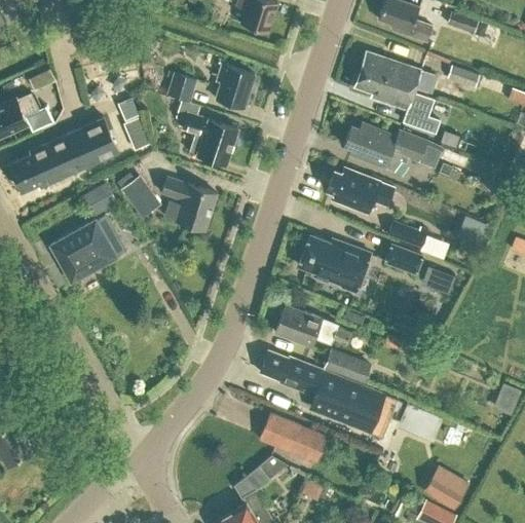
[(241,24),(268,32),(277,1),(273,0),(238,0),(236,7),(246,10),(241,24)]
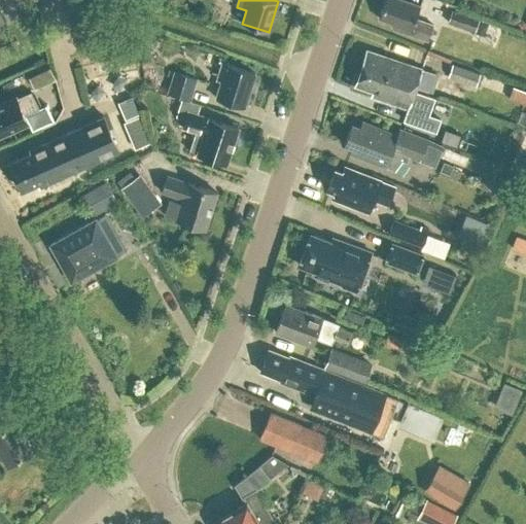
[(396,27),(394,31),(430,43),(435,29),(418,23),(422,9),(395,0),(387,0),(380,22),(396,27)]
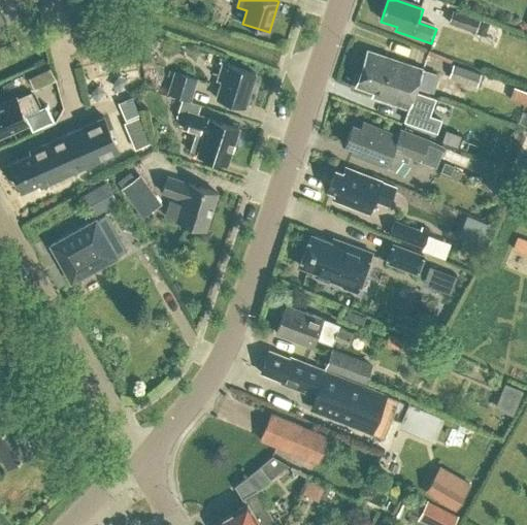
[(448,25),(475,35),(481,21),(453,10),(448,25)]
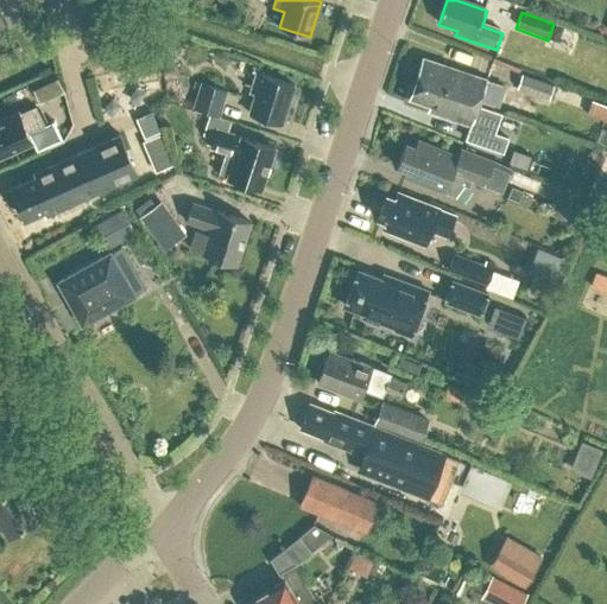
[(108,51),(113,71),(145,64),(141,45),(108,51)]
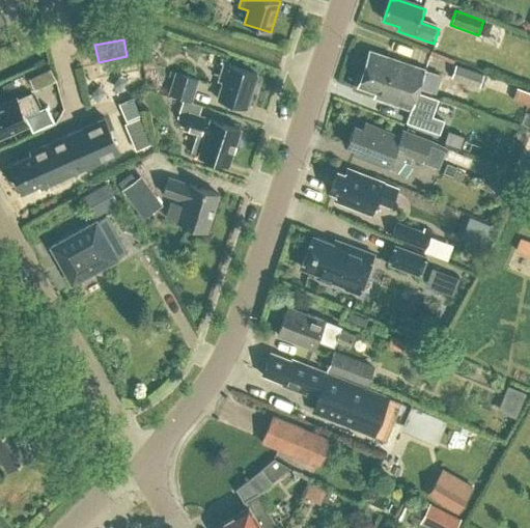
[(372,53),(367,70),(402,82),(399,86),(420,93),(421,90),(434,94),(440,76),(427,71),(372,53)]
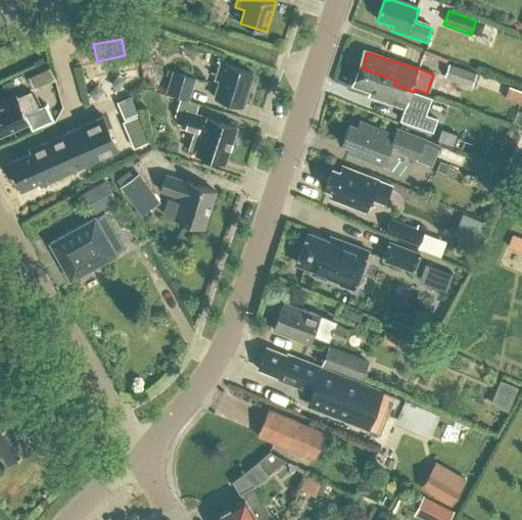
[(472,87),(477,73),(448,63),(443,77),(472,87)]
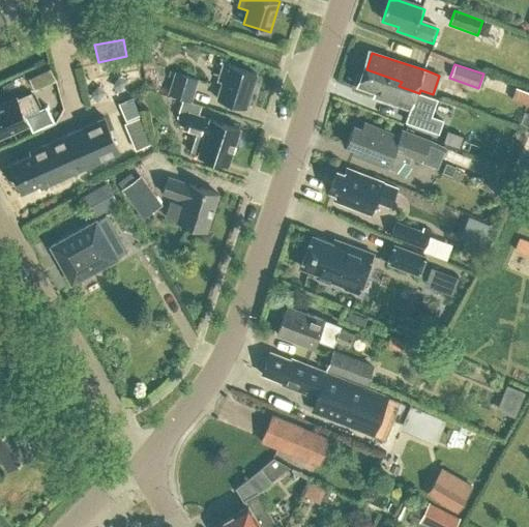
[(224,65),(219,77),(225,79),(217,99),(245,108),(256,75),(224,65)]
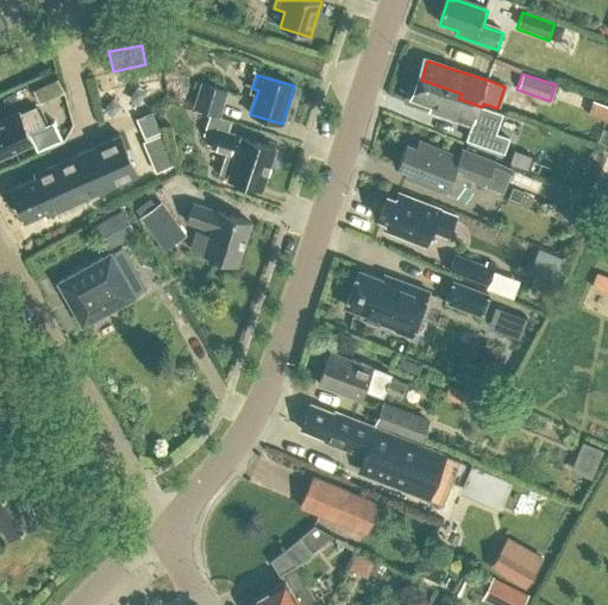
[(56,76),(32,87),(42,106),(64,95),(56,76)]
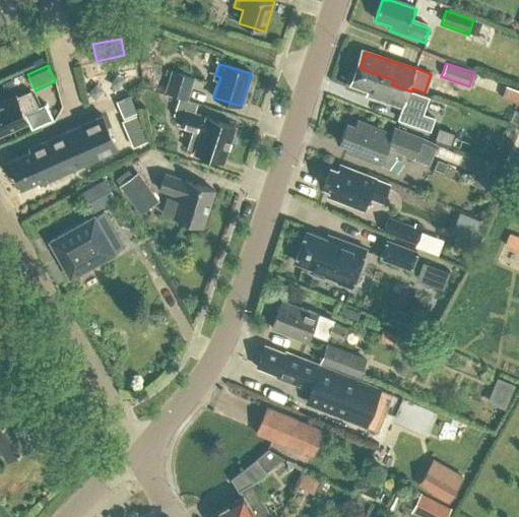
[(360,68),(353,87),(370,92),(371,92),(369,98),(405,110),(401,122),(434,132),(437,120),(425,116),(432,98),(411,91),(391,84),(394,80),(360,68)]
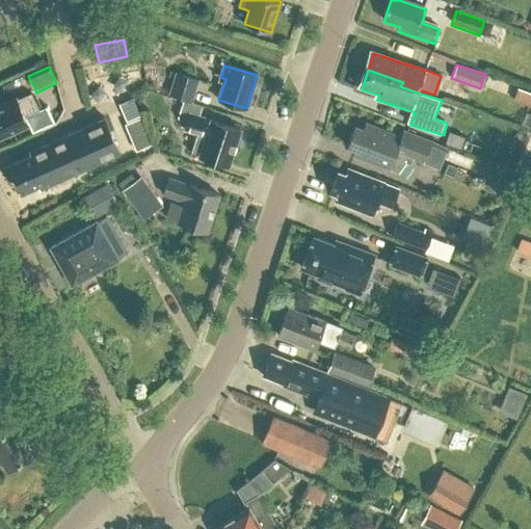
[(174,72),(166,94),(189,102),(196,79),(174,72)]
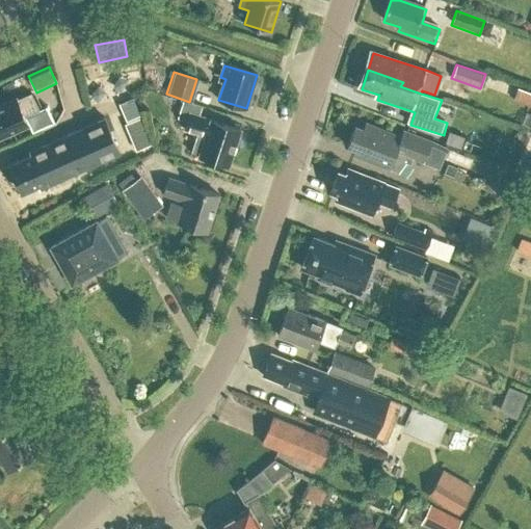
[(213,102),(217,87),(204,83),(198,97),(213,102)]
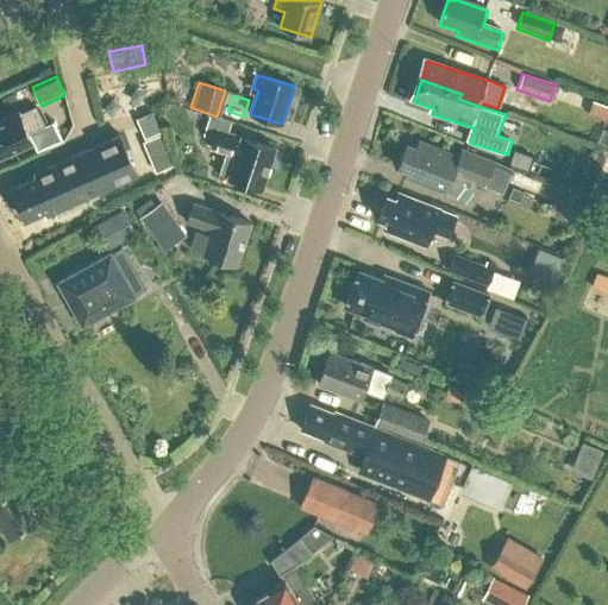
[(607,105),(593,99),(587,113),(607,121),(607,105)]
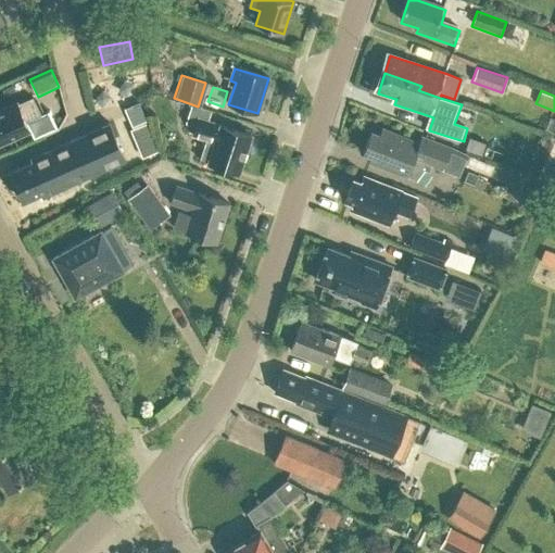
[(17,105),(0,112),(0,146),(29,133),(30,133),(35,141),(59,130),(50,112),(41,116),(34,99),(19,105),(19,104),(17,105)]
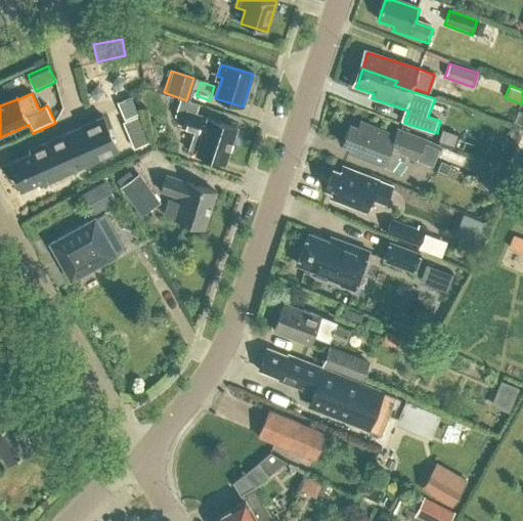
[(118,102),(124,119),(138,113),(131,96),(118,102)]
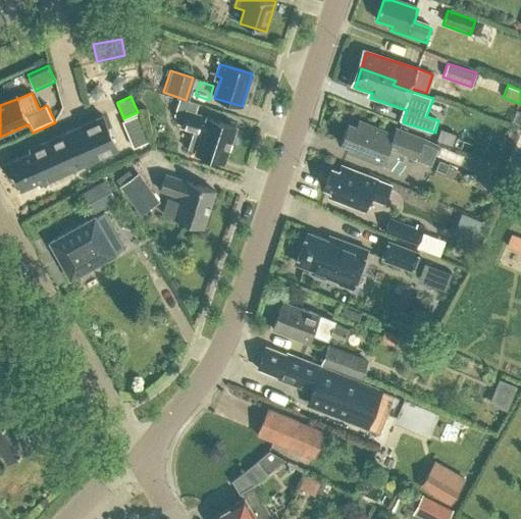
[(180,100),(174,118),(185,121),(183,127),(195,132),(189,151),(224,162),(236,128),(208,119),(208,118),(196,114),(199,106),(180,100)]
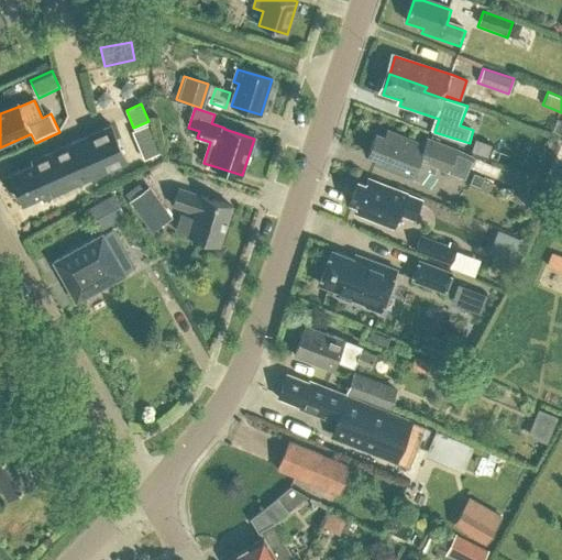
[(561,121),(557,119),(552,132),(561,136),(561,121)]
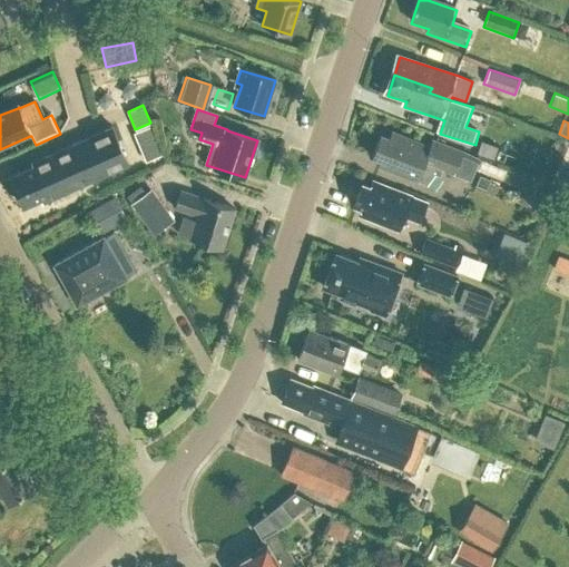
[(134,133),(146,162),(162,155),(149,126),(134,133)]
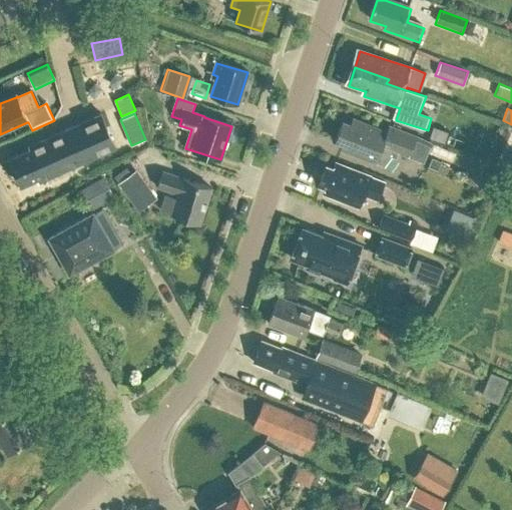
[(116,149),(101,115),(28,148),(30,151),(8,161),(20,187),(36,180),(38,184),(116,149)]
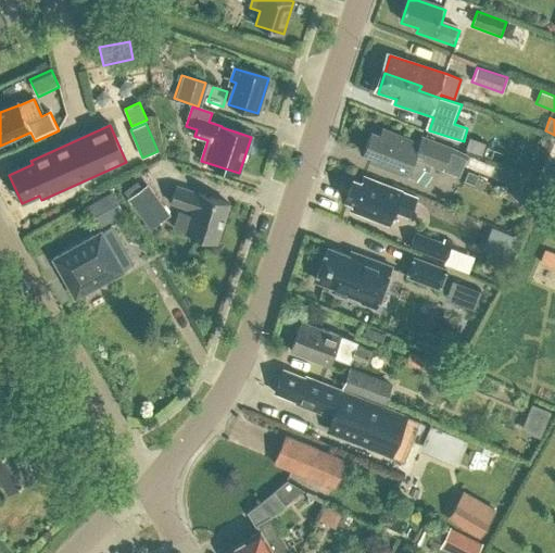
[(371,164),(408,179),(408,178),(417,181),(427,174),(431,175),(433,171),(445,175),(454,151),(423,139),(419,147),(383,133),(381,138),(373,135),(365,155),(374,158),(371,164)]
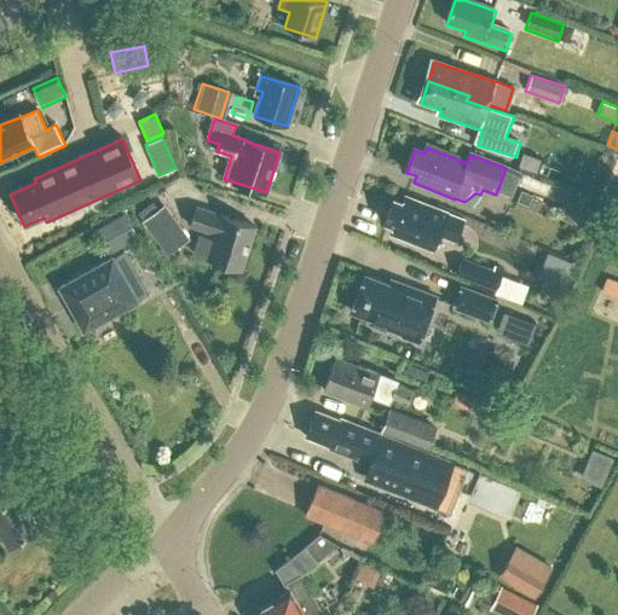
[(521,190),(517,201),(527,206),(532,195),(521,190)]
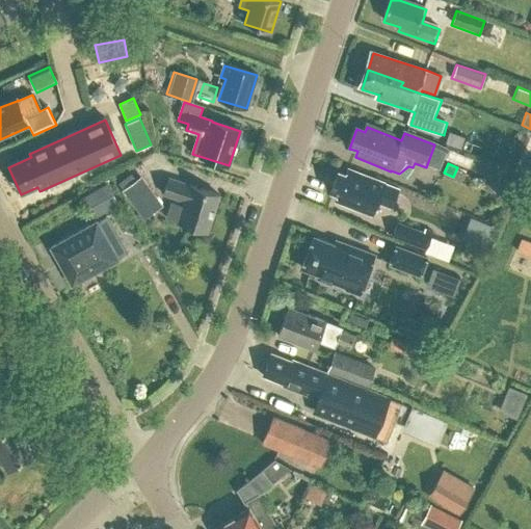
[(399,192),(349,174),(347,178),(339,175),(333,193),(341,196),(339,203),(373,216),(377,206),(392,211),(399,192)]
